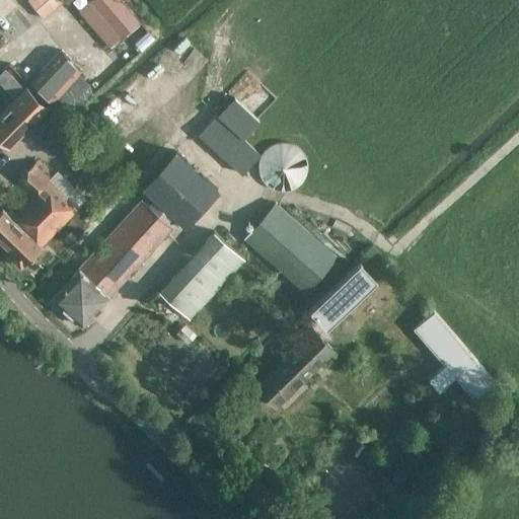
[(29,0),(44,17),(64,0),(29,0)]
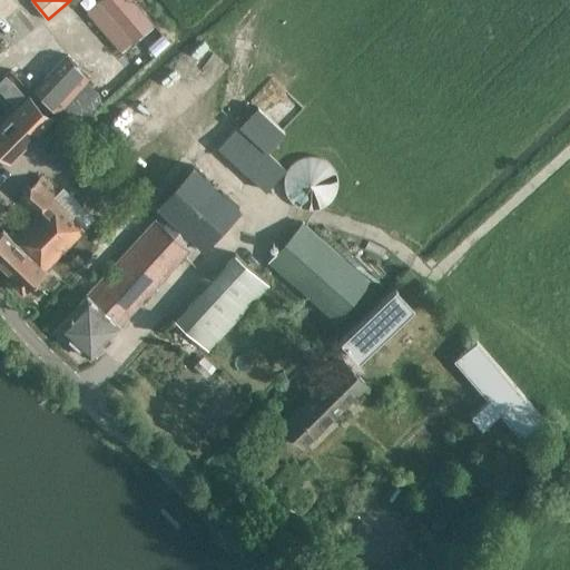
[(94,0),(86,7),(121,50),(155,23),(135,0),(94,0)]
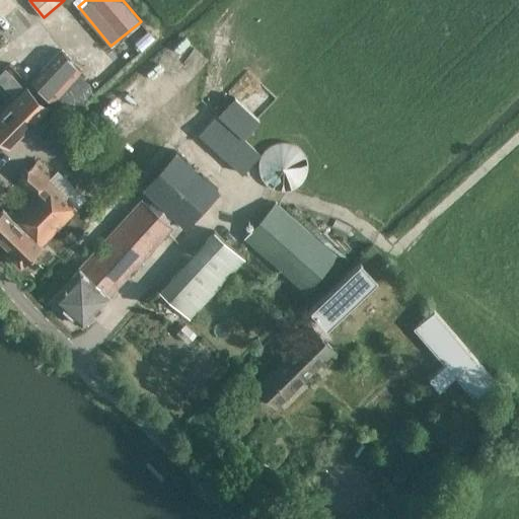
[(52,103),(81,71),(61,52),(30,83),(52,103)]
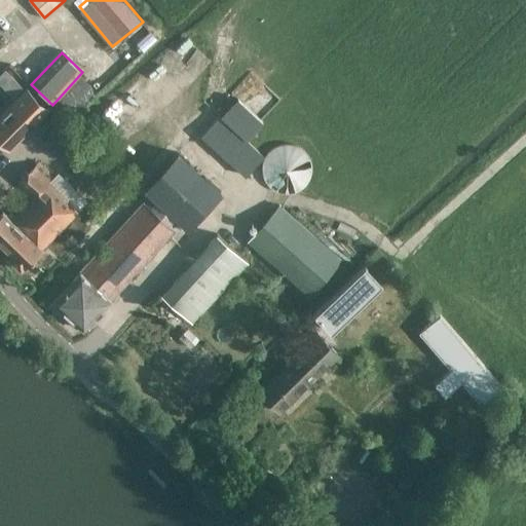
[(0,74),(0,84),(12,97),(22,87),(4,70),(0,74)]
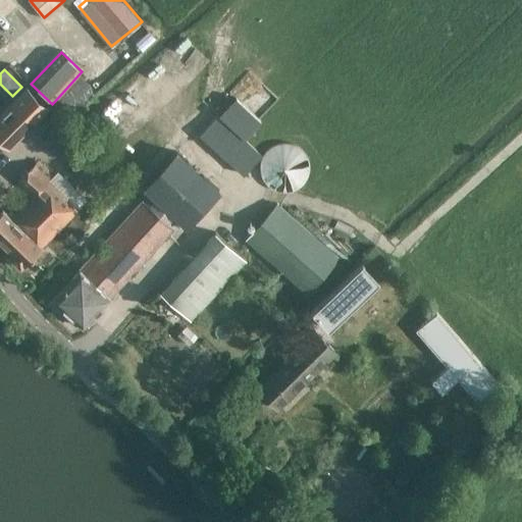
[(0,140),(8,148),(47,109),(27,90),(0,115),(0,140)]
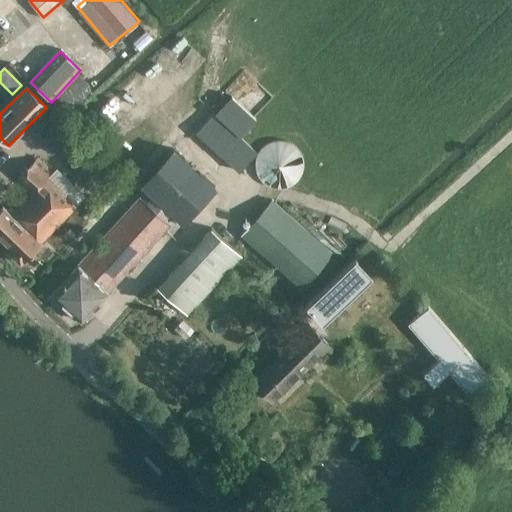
[(255,120),(230,96),(196,131),(239,171),(256,153),(239,137),(255,120)]
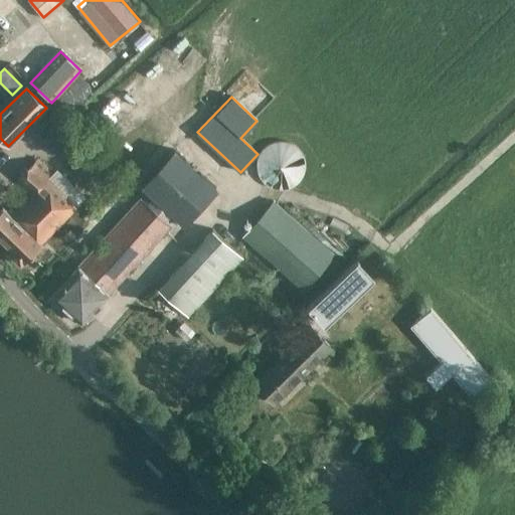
[(306,144),(260,142),(258,184),(304,186),(306,144)]
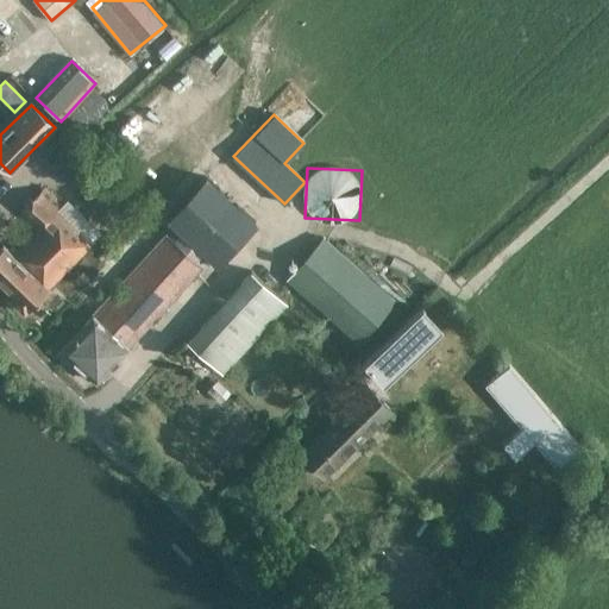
[(255,223),(206,177),(167,219),(217,264),(255,223)]
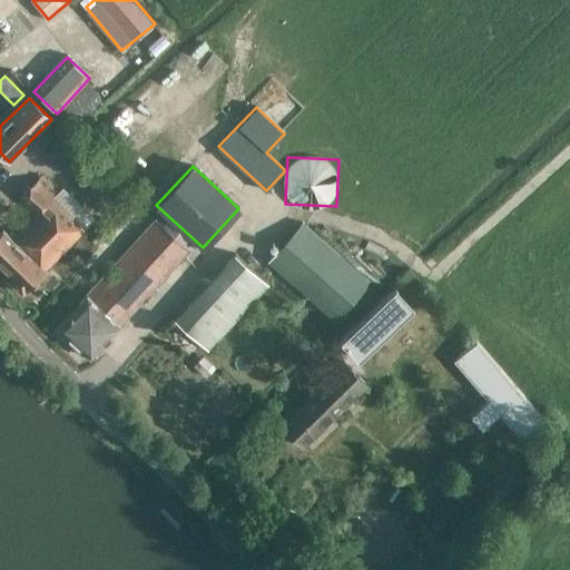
[(22,293),(85,229),(52,197),(57,193),(40,176),(19,198),(36,214),(16,235),(11,232),(8,235),(2,231),(0,233),(0,262),(15,276),(10,281),(22,293)]
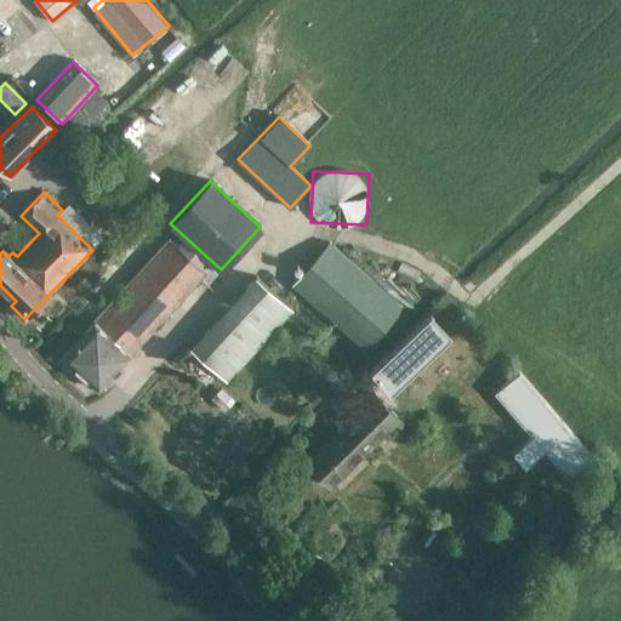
[(130,355),(206,272),(169,238),(93,320),(93,322),(62,357),(66,360),(64,365),(72,371),(77,370),(81,375),(81,380),(89,387),(92,386),(97,389),(129,354),(130,355)]
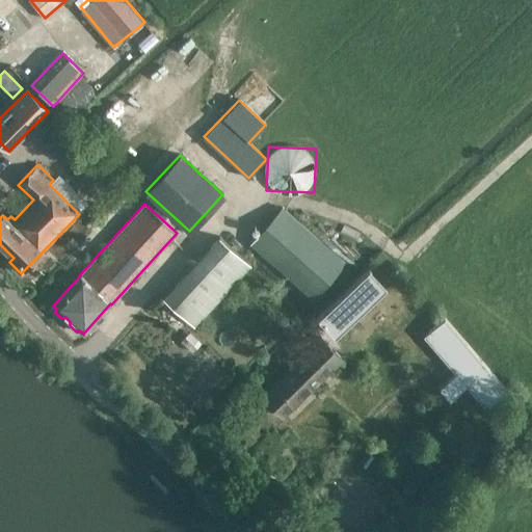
[(345,263),(285,211),(283,209),(250,245),(313,299),(345,263)]
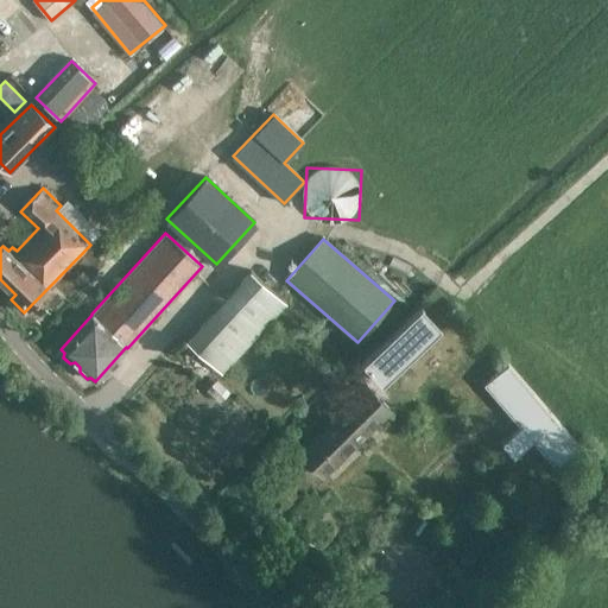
[(222,374),(286,303),(251,271),(187,341),(222,374)]
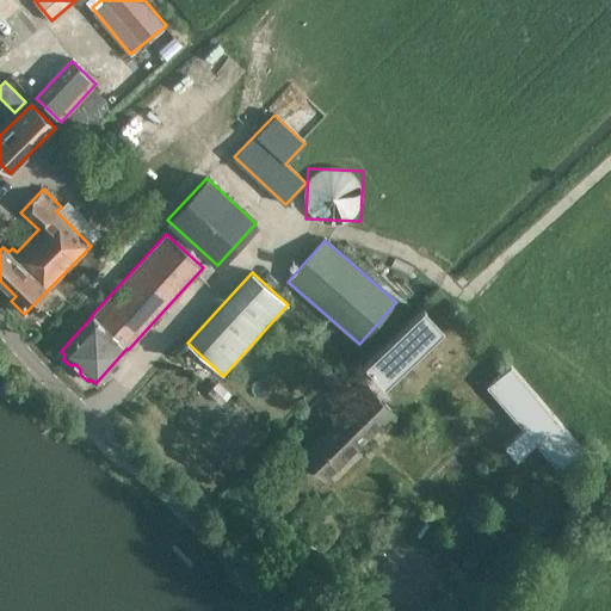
[(424,309),(363,366),(383,388),(444,331),(424,309)]
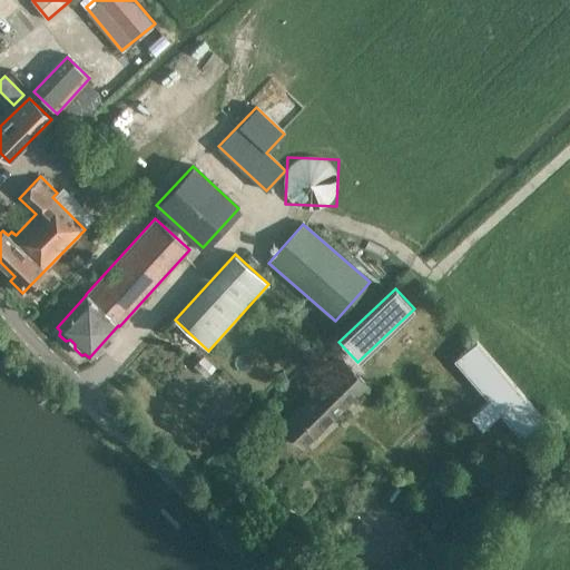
[(475,342),(459,357),(493,397),(489,401),(471,416),(482,430),(500,414),(504,411),(527,436),(544,421),(475,342)]
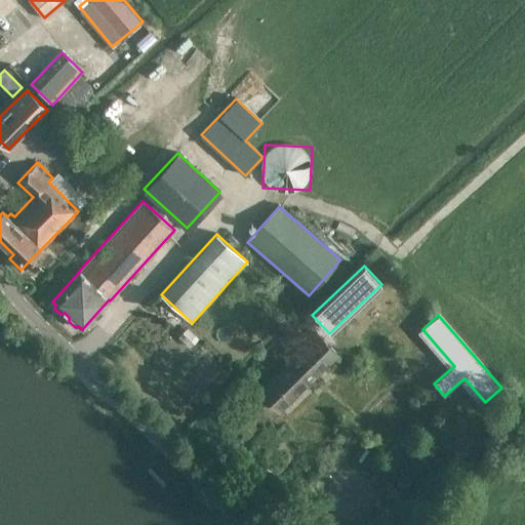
[(308,384),(337,355),(316,333),(257,391),(279,412),(303,389),(306,393),(311,387),(308,384)]
